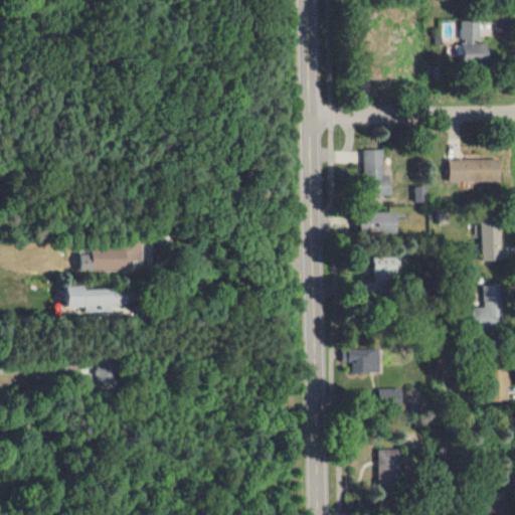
[(479,20),(459,21),(460,61),(487,61),(487,42),(479,42),(479,20)]
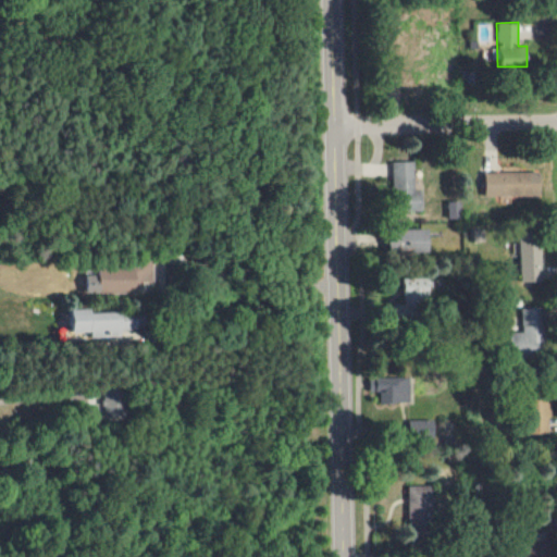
[(422,211),(422,189),(415,189),(413,161),(393,162),(394,212),(422,211)]
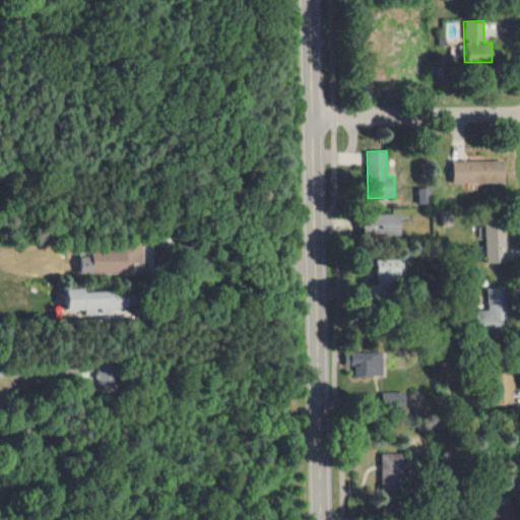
[(453,182),(504,183),(505,161),(453,160),(453,182)]
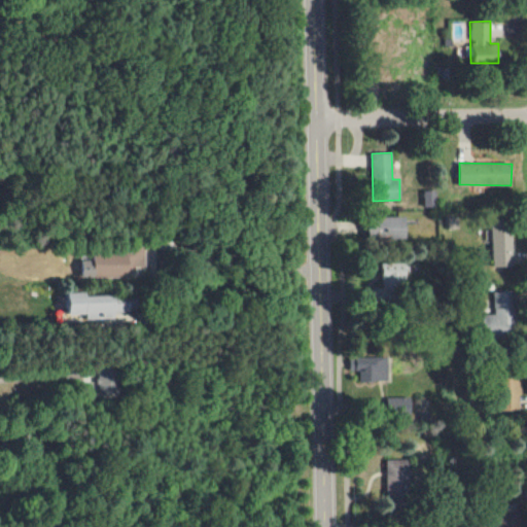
[(424,207),(435,206),(434,190),(423,190),(424,207)]
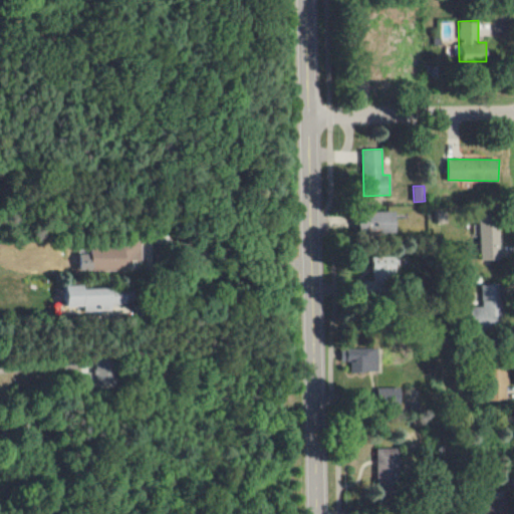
[(396,212),(359,211),(359,233),(396,234),(396,212)]
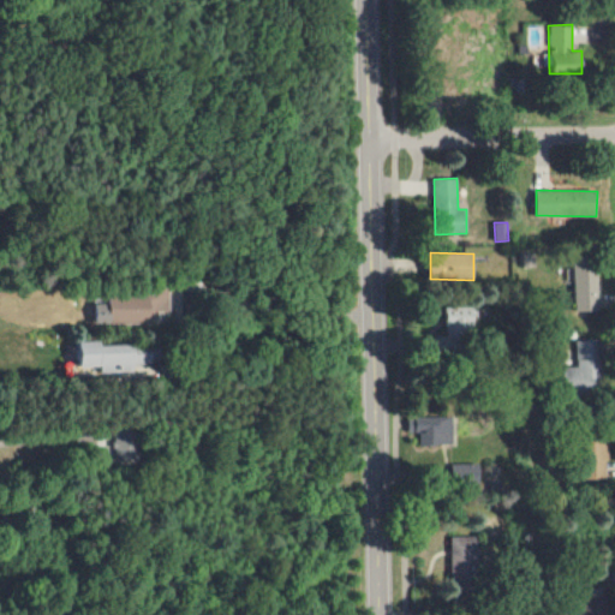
[(598,311),(597,258),(573,260),(574,311),(598,311)]
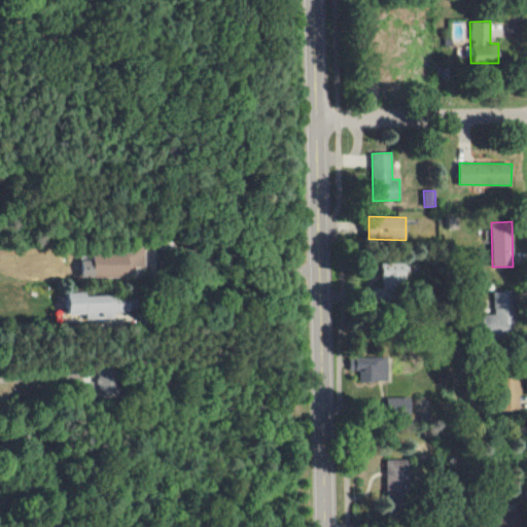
[(127,277),(127,267),(142,267),(141,251),(90,251),(90,260),(78,260),(78,278),(127,277)]
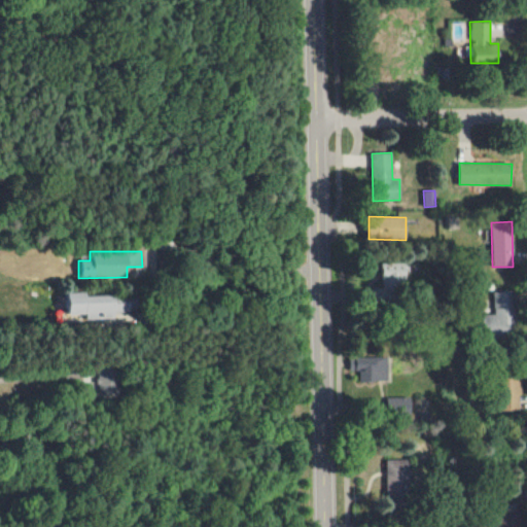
[(382,287),(406,286),(405,262),(382,264),(382,287)]
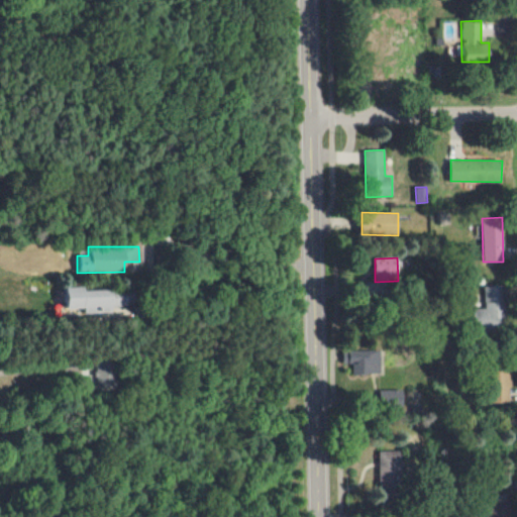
[(504,313),(503,286),(483,287),(484,308),(474,309),(474,326),(497,325),(496,313),(504,313)]
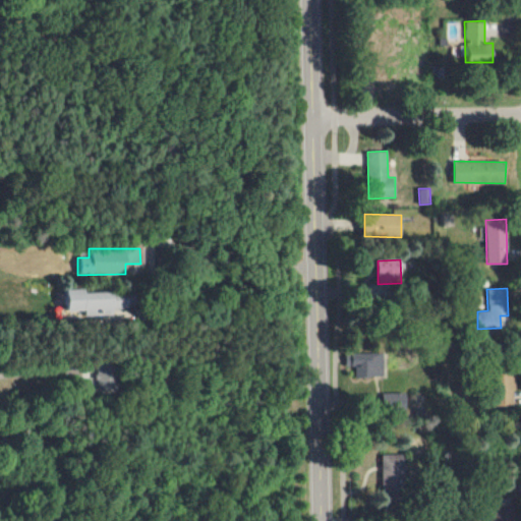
[(111,292),(81,292),(81,289),(65,289),(65,311),(81,310),(81,316),(100,315),(100,310),(112,309),(111,292)]
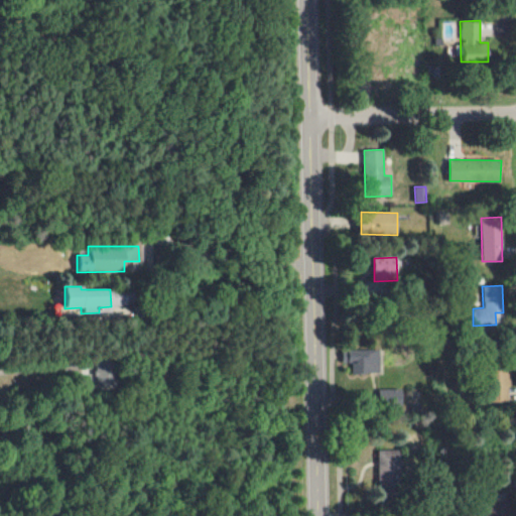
[(379,350),(342,350),(342,363),(351,363),(351,373),(379,372),(379,350)]
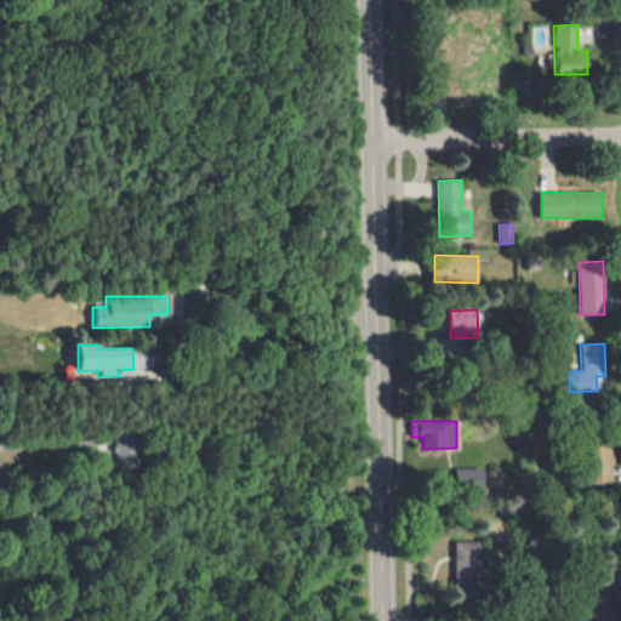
[(112,434),(110,463),(135,465),(136,436),(112,434)]
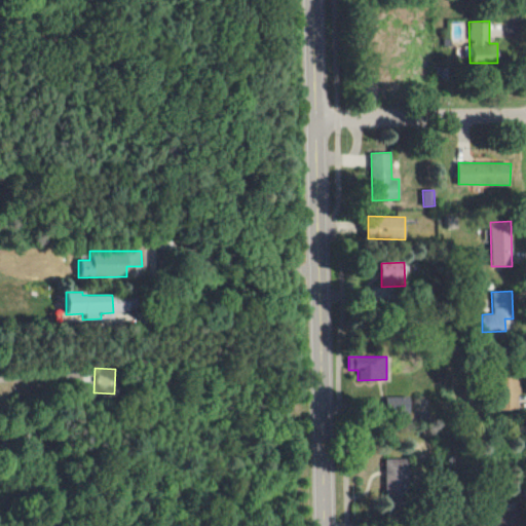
[(500,410),(518,410),(517,376),(498,376),(500,410)]
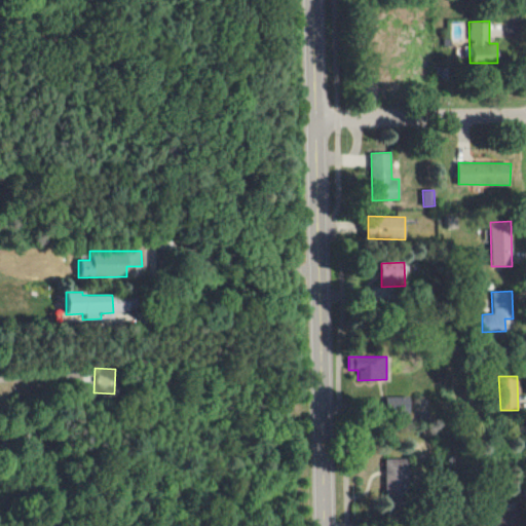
[(409,397),(385,397),(385,412),(409,412),(409,397)]
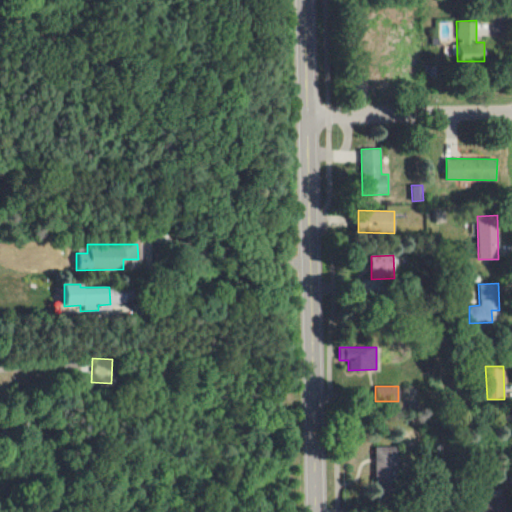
[(399,447),(374,447),(373,478),(398,478),(399,447)]
